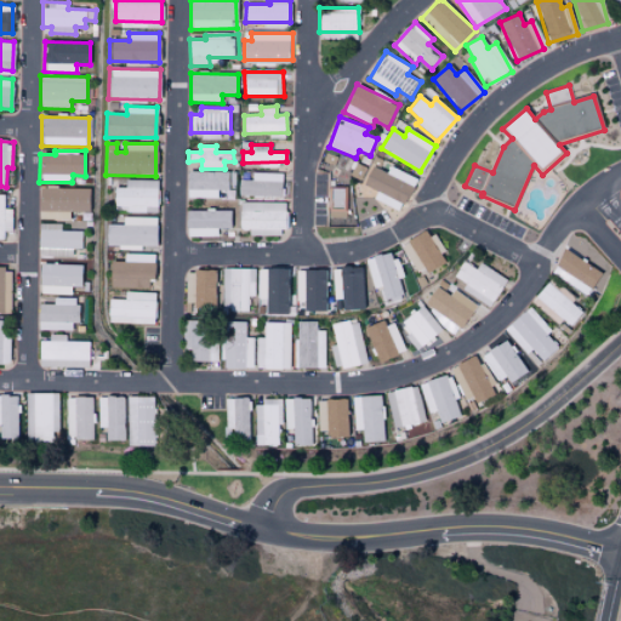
[(388,167),(386,172),(370,166),(362,186),(376,192),(372,200),(400,212),(414,177),(388,167)]
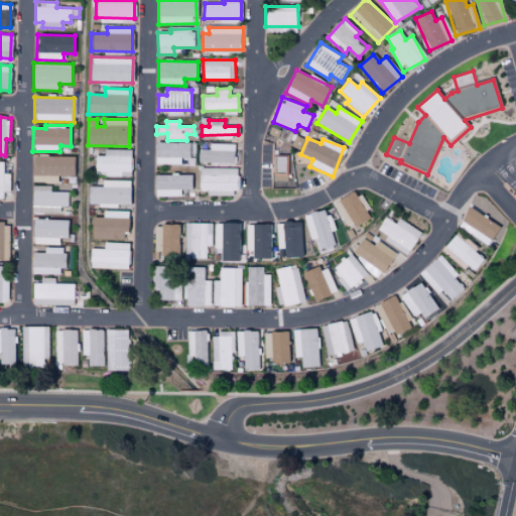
[(180,165),(181,155),(195,156),(195,143),(155,142),(154,164),(180,165)]
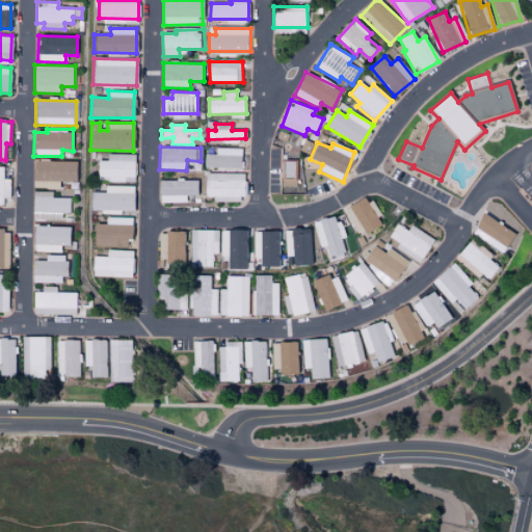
[(204,167),(240,169),(241,149),(216,148),(216,155),(205,154),(204,167)]
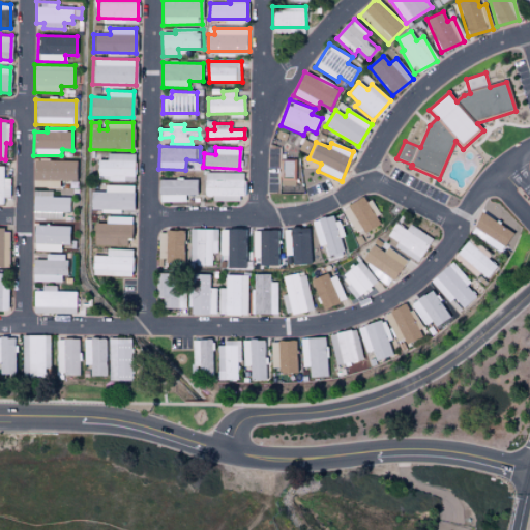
[(134,182),(135,154),(107,153),(107,160),(97,160),(97,176),(108,176),(108,181),(134,182)]
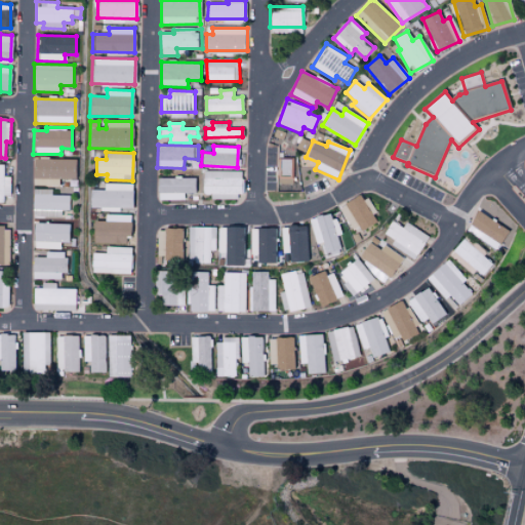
[(6,165),(0,164),(0,201),(8,202),(9,176),(5,176),(6,165)]
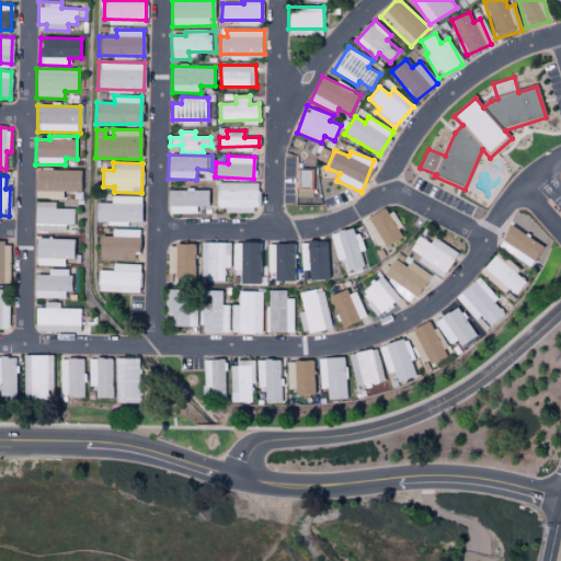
[(216,208),(236,208),(236,212),(259,212),(259,184),(217,183),(216,208)]
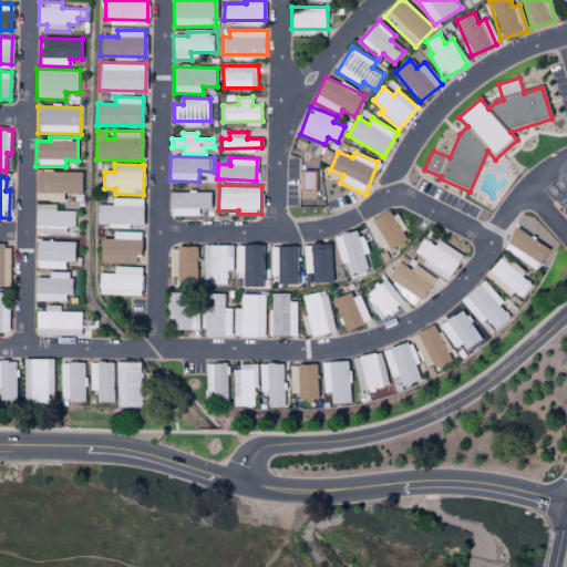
[(197,216),(197,209),(213,209),(213,193),(169,193),(169,216),(197,216)]
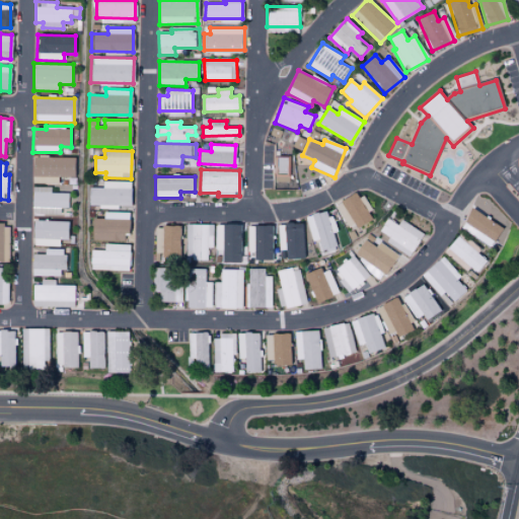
[(130,207),(131,181),(102,181),(102,189),(88,188),(87,206),(130,207)]
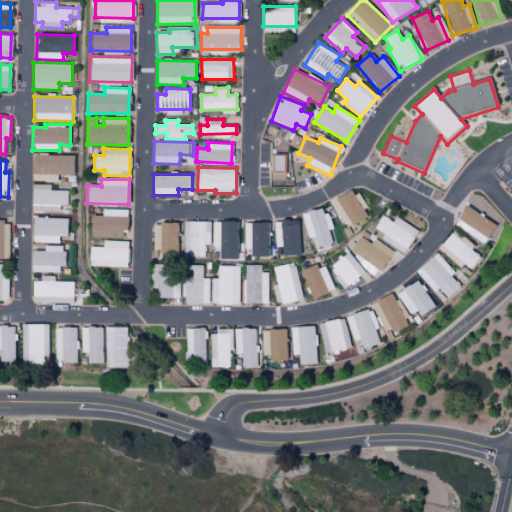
[(50,190),(50,185),(32,184),(31,208),(68,208),(68,191),(50,190)]
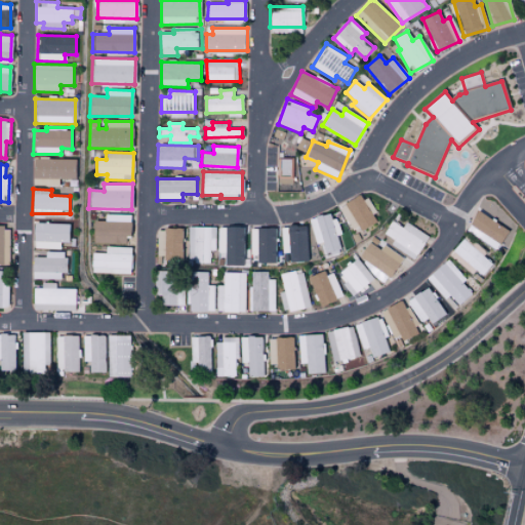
[(337,207),(354,233),(376,219),(361,194),(337,207)]
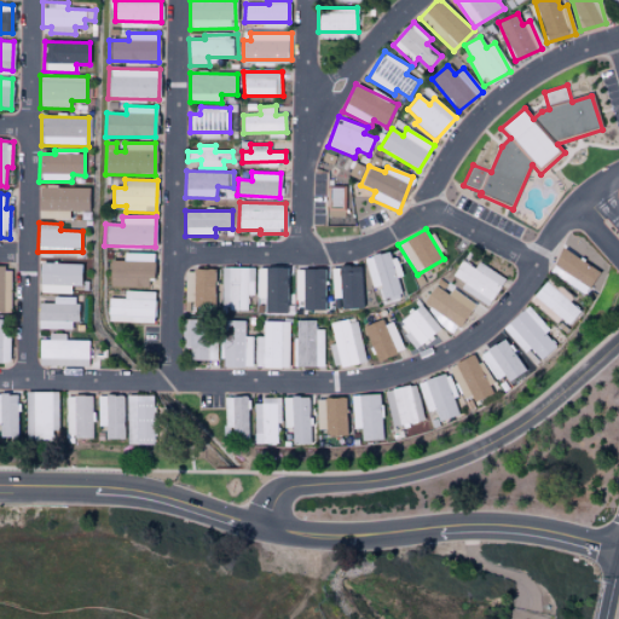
[(371,288),(380,285),(383,301),(400,296),(395,278),(398,277),(392,252),(364,258),(371,288)]
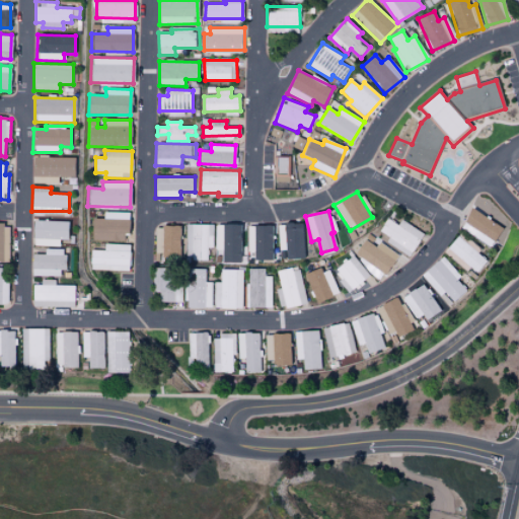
[(502,229),(470,211),(460,229),(492,246),(502,229)]
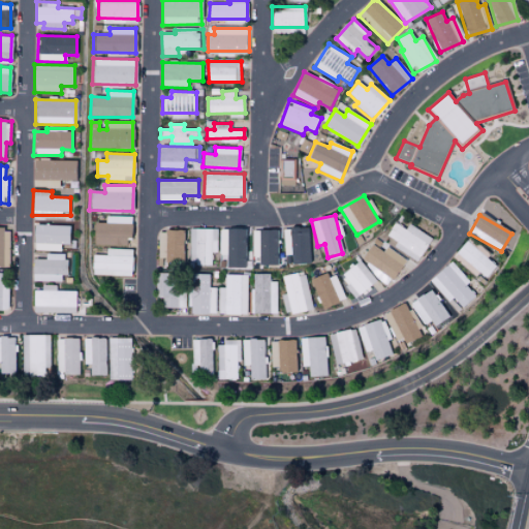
[(129,246),(130,217),(105,216),(105,223),(93,223),(92,245),(129,246)]
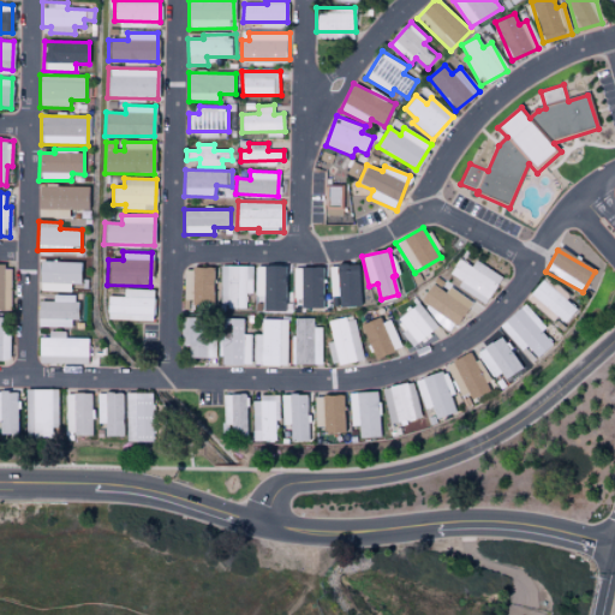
[(500,276),(473,261),(470,267),(457,260),(448,274),(460,281),(455,287),(484,304),(500,276)]
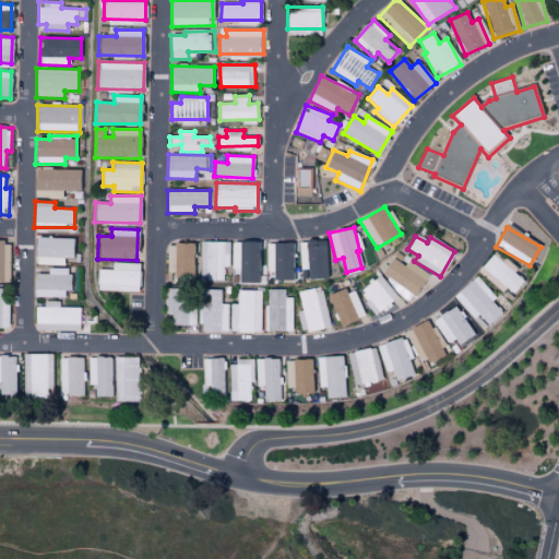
[(63,265),(63,258),(74,259),(75,239),(35,238),(34,264),(63,265)]
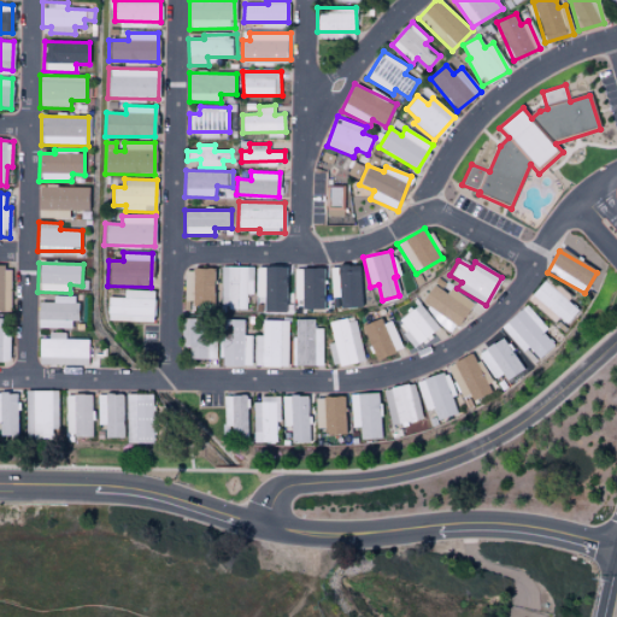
[(359,307),(359,265),(333,266),(334,309),(359,307)]
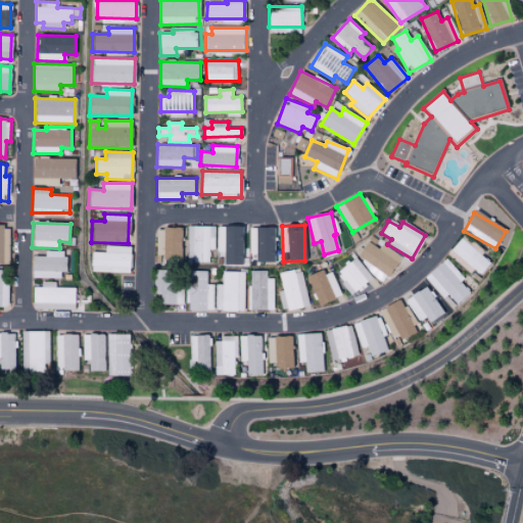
[(0,226),(0,264),(8,264),(9,226),(0,226)]
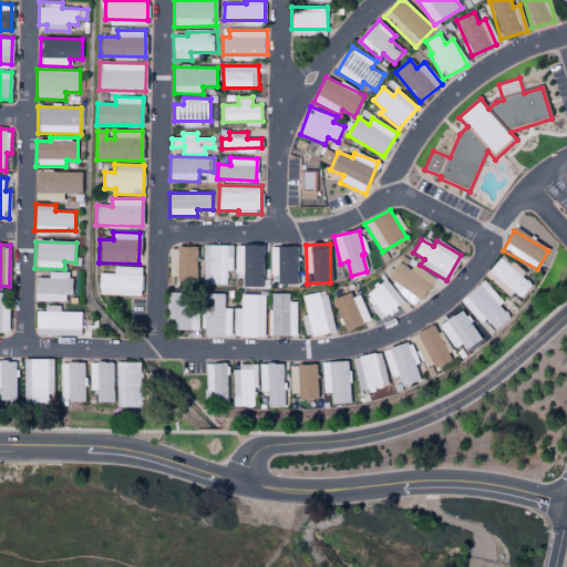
[(229,285),(229,270),(234,270),(234,245),(205,245),(204,284),(229,285)]
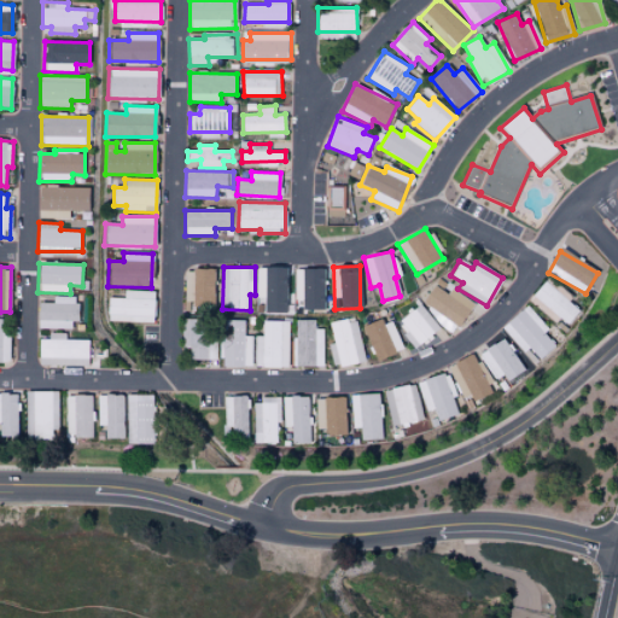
[(285,314),(286,268),(258,268),(258,299),(264,299),(264,313),(285,314)]
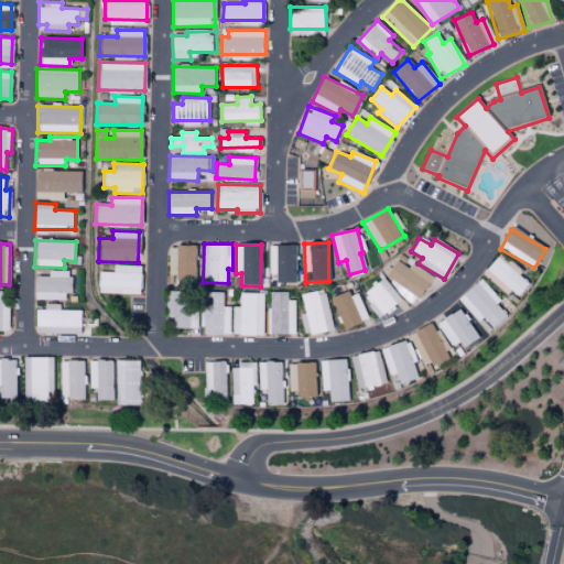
[(269,245),(269,284),(296,284),(297,246),(269,245)]
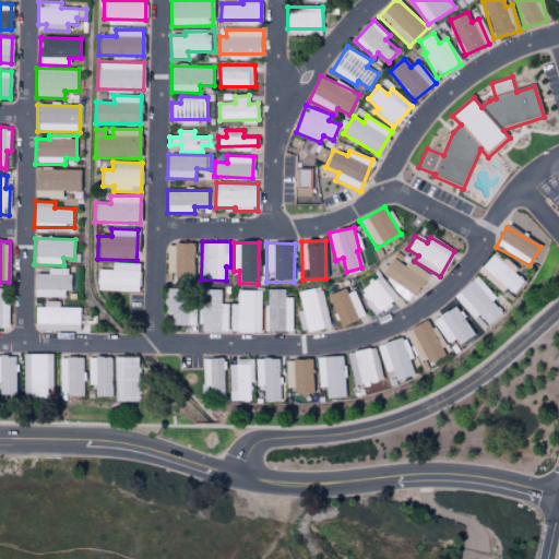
[(166,244),(165,280),(193,280),(193,245),(166,244)]
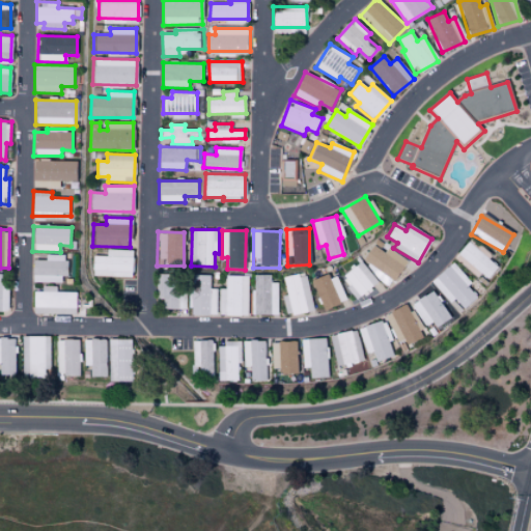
[(477,278),(482,273),(487,279),(498,270),(471,241),(456,255),(477,278)]
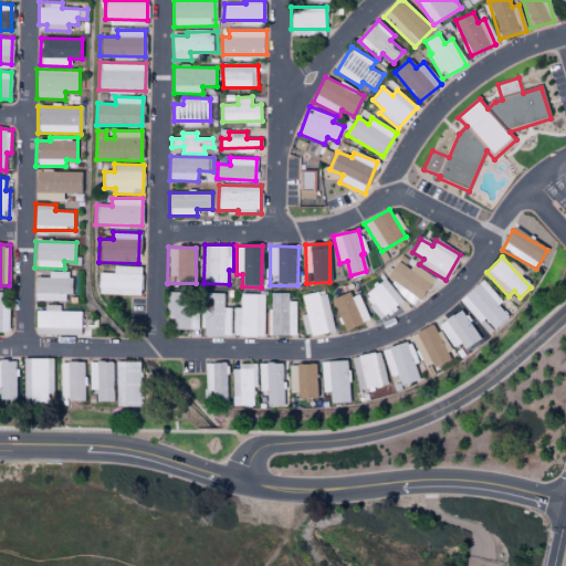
[(419,300),(432,278),(411,264),(409,269),(396,261),(385,278),(419,300)]
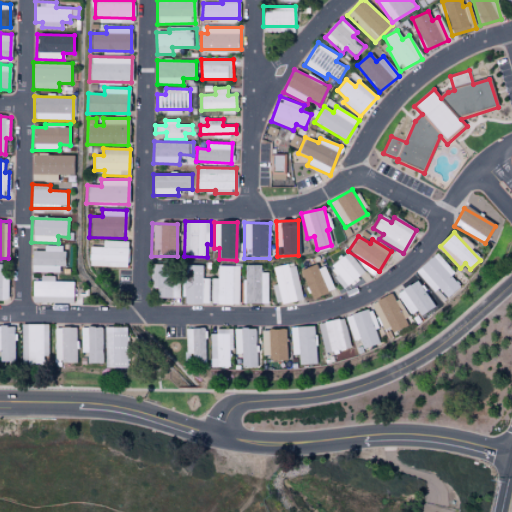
[(88,246),(88,266),(127,268),(127,242),(102,241),(102,247),(88,246)]
